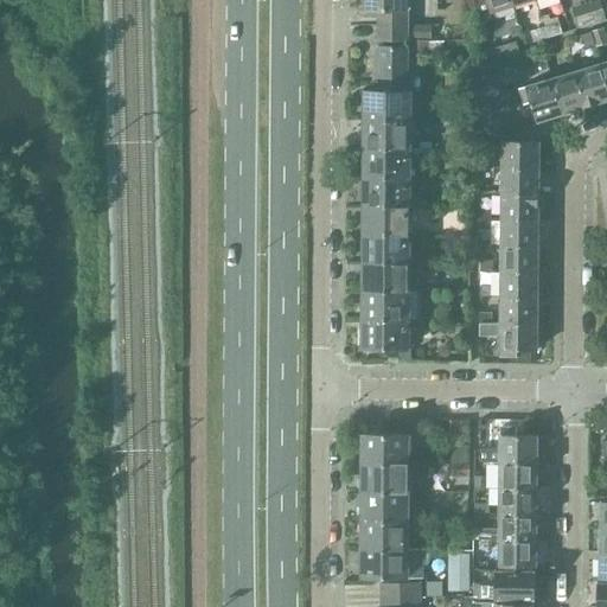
[(381,10),(381,25),(408,25),(408,8),(406,8),(404,0),(365,0),(365,10),(381,10)]
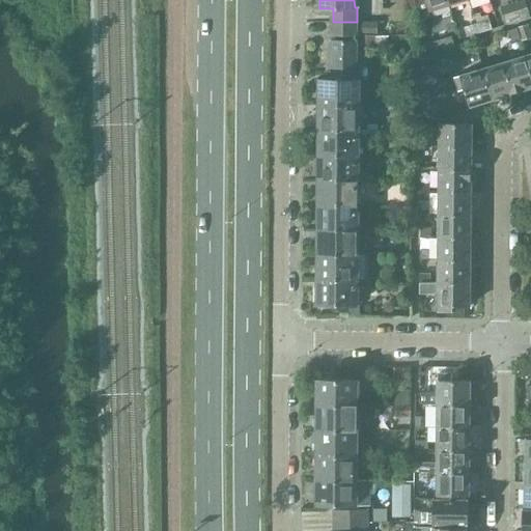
[(416,0),(419,14),(429,10),(430,10),(430,9),(450,3),(448,0),(416,0)]
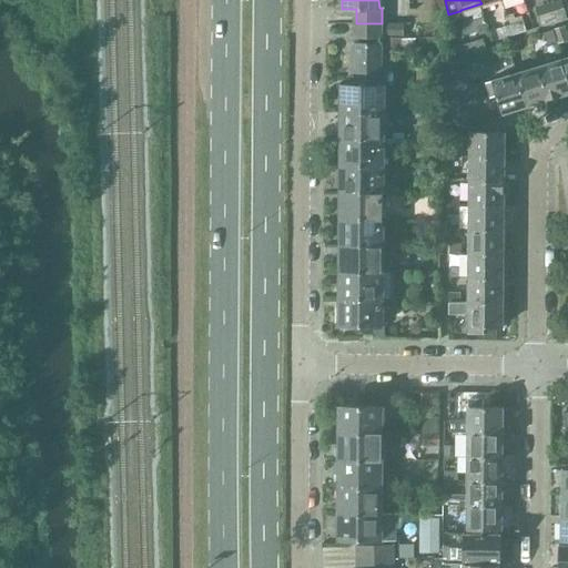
[(565,9),(551,13),(555,22),(567,19),(565,9)]
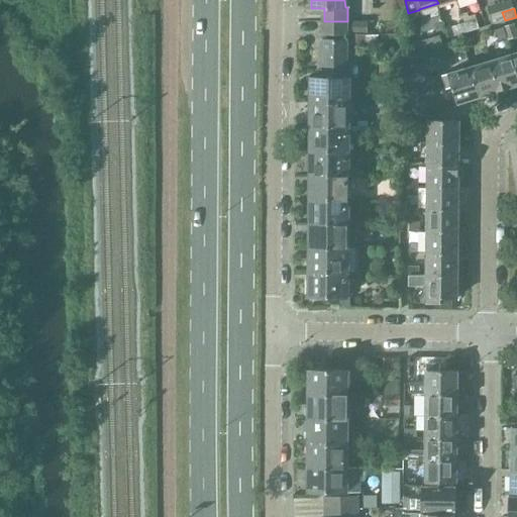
[(505,20),(502,12),(489,15),(492,24),(505,20)]
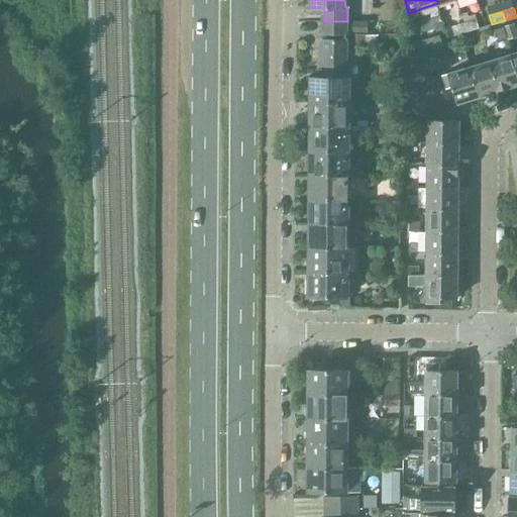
[(477,19),(464,23),(468,31),(479,28),(477,19)]
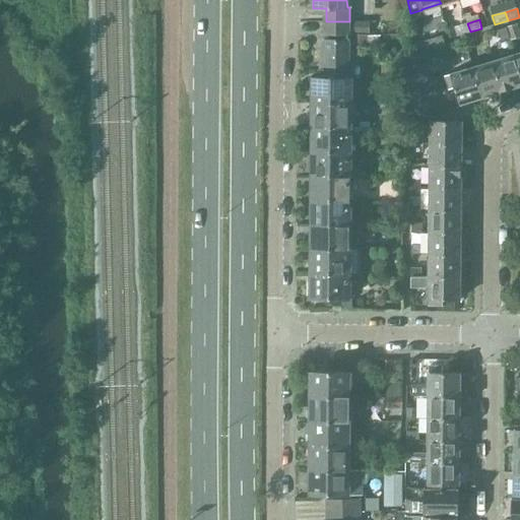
[(349,21),(326,21),(325,34),(349,34),(349,21)]
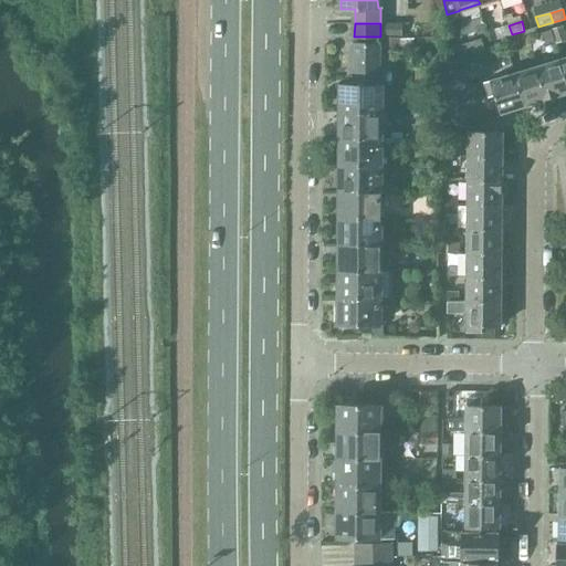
[(401,23),(383,23),(383,37),(401,37),(401,23)]
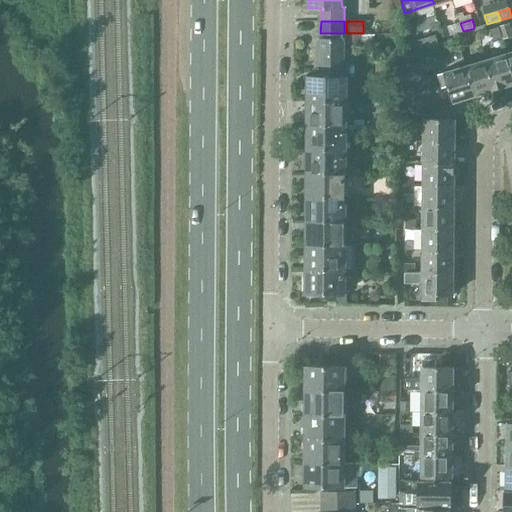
[(463,31),(460,23),(448,27),(450,35),(463,31)]
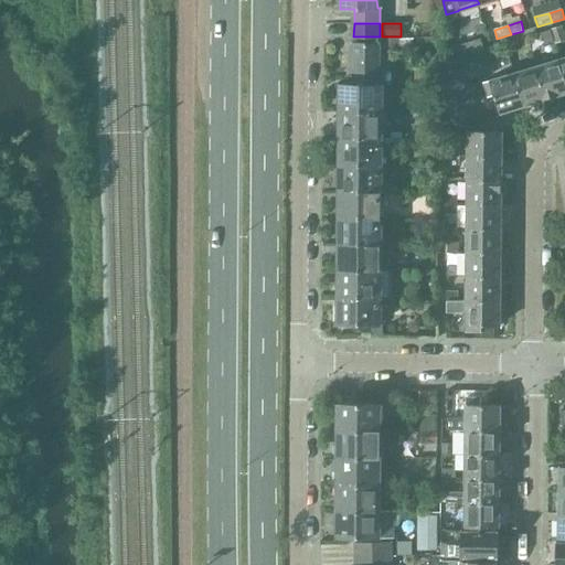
[(551,30),(554,44),(563,42),(558,27),(551,30)]
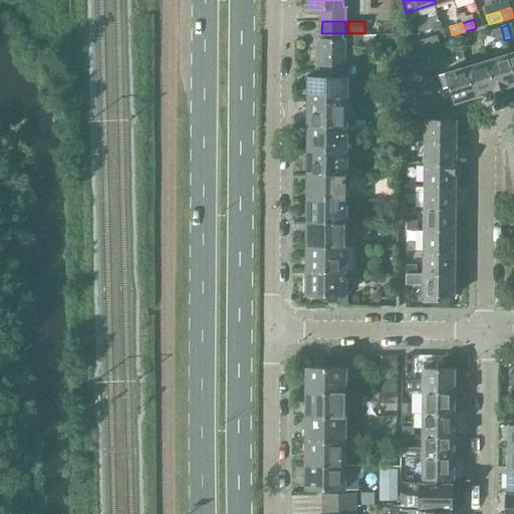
[(500,27),(493,29),(497,43),(504,40),(500,27)]
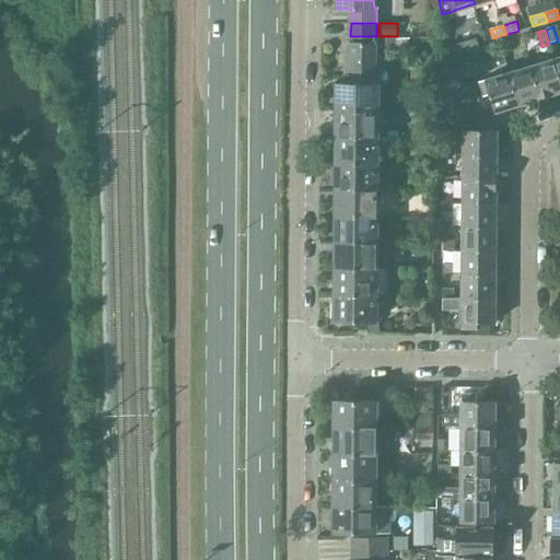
[(463,44),(466,53),(479,48),(476,39),(463,44)]
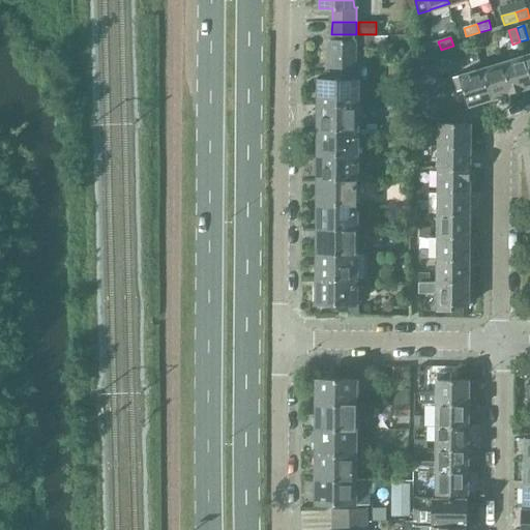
[(486,52),(481,38),(473,40),(477,54),(486,52)]
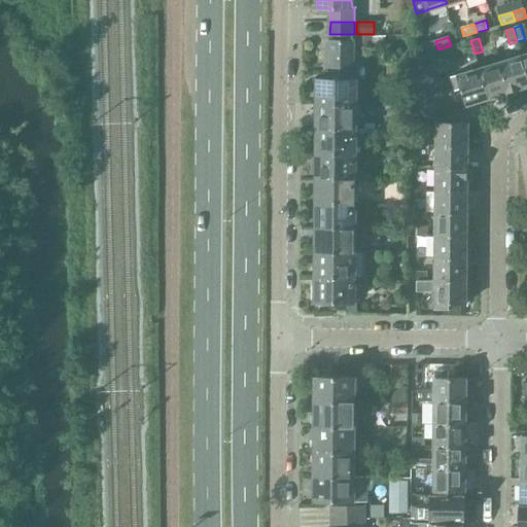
[(318,78),(317,104),(354,104),(355,78),(351,78),(352,40),(329,40),(329,78),(318,78)]
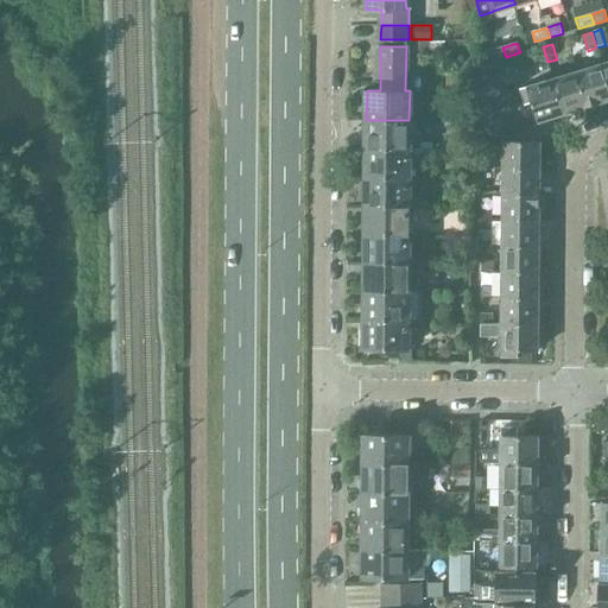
[(607,81),(602,64),(578,71),(589,106),(607,99),(607,81)]
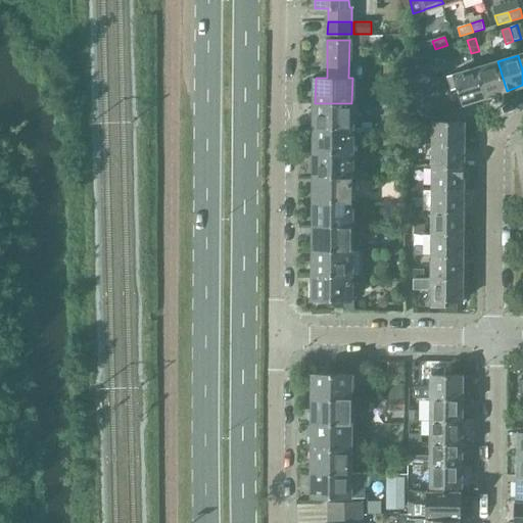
[(497,61),(476,67),(485,97),(507,91),(497,61)]
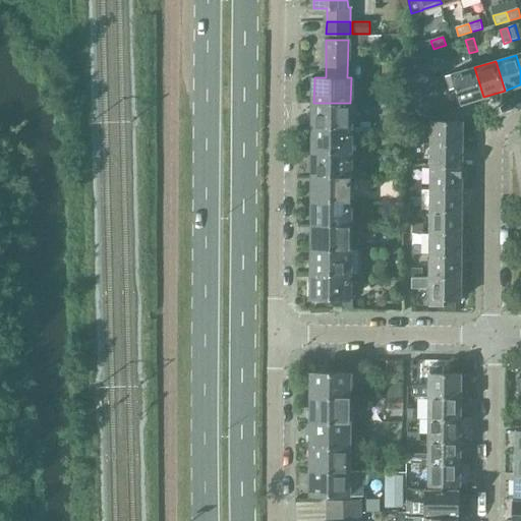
[(483,97),(474,67),(446,76),(450,89),(456,88),(461,104),(483,97)]
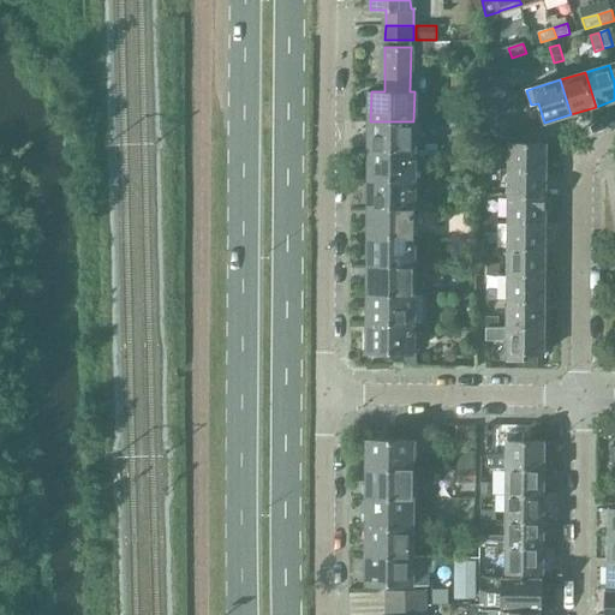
[(463,120),(463,135),(477,135),(477,120),(463,120)]
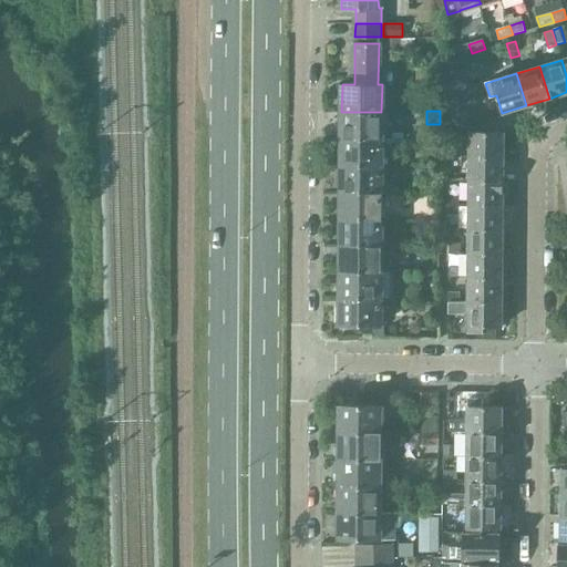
[(341,112),(341,138),(381,138),(381,112),(341,112)]
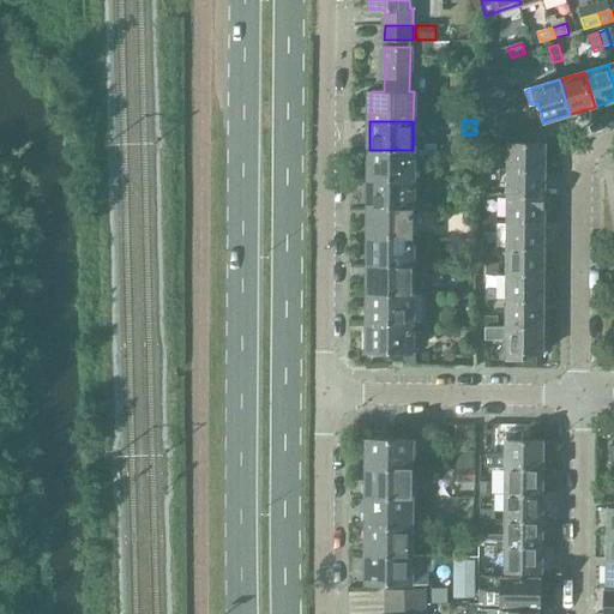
[(518,121),(489,121),(489,137),(518,136),(518,121)]
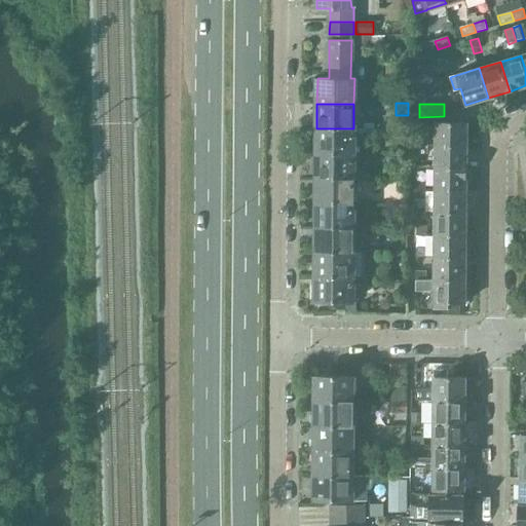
[(436,122),(436,145),(466,146),(466,122),(436,122)]
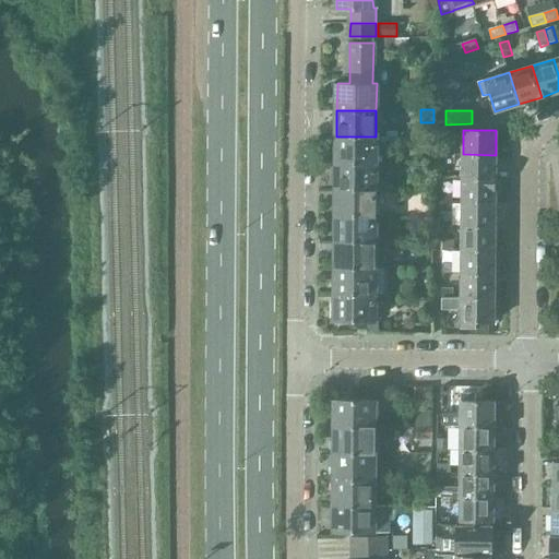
[(336,137),(336,163),(376,163),(376,137),(336,137)]
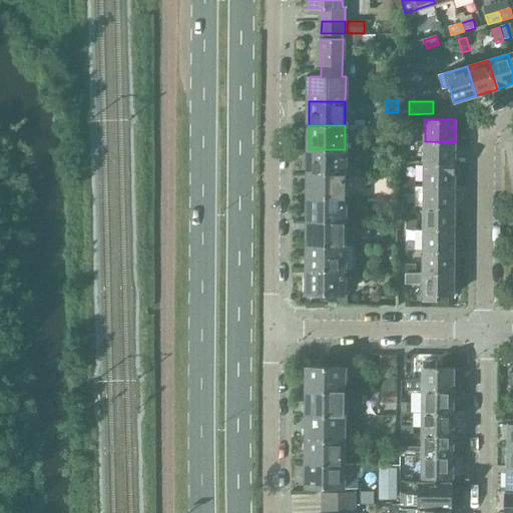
[(417,141),(407,141),(407,149),(417,149),(417,141)]
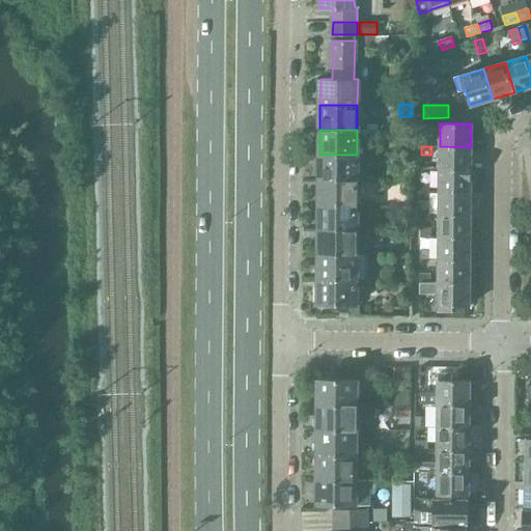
[(440,146),(440,169),(471,169),(471,147),(440,146)]
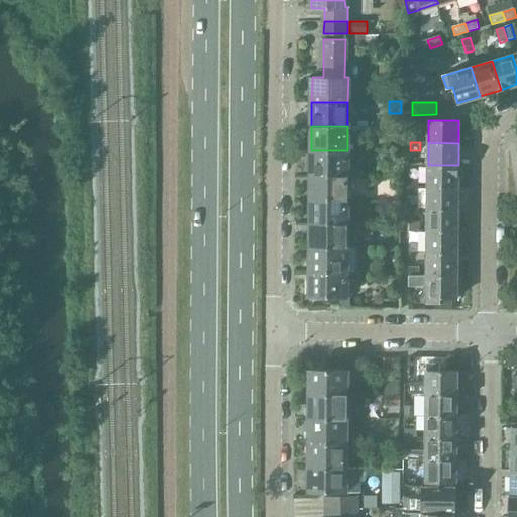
[(311,150),(311,175),(347,175),(347,150),(311,150)]
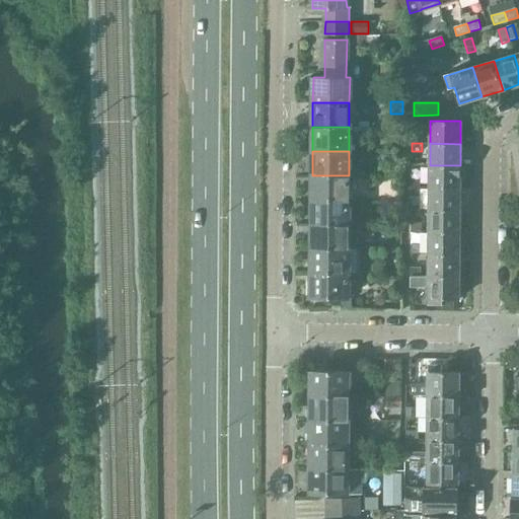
[(430,165),(429,188),(460,188),(460,165),(430,165)]
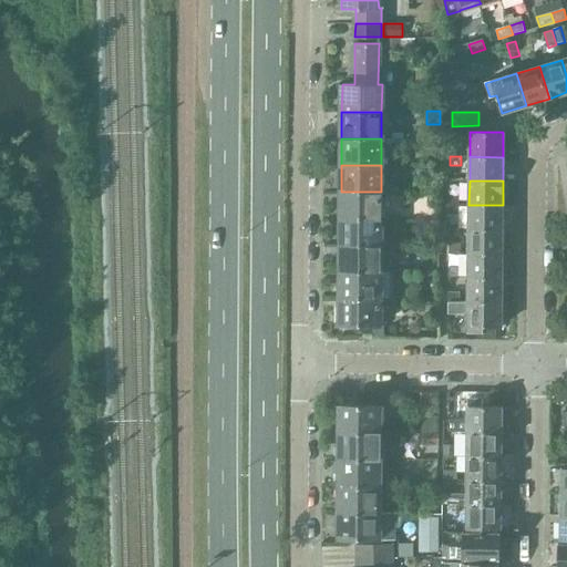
[(341,192),(341,217),(381,218),(381,192),(341,192)]
